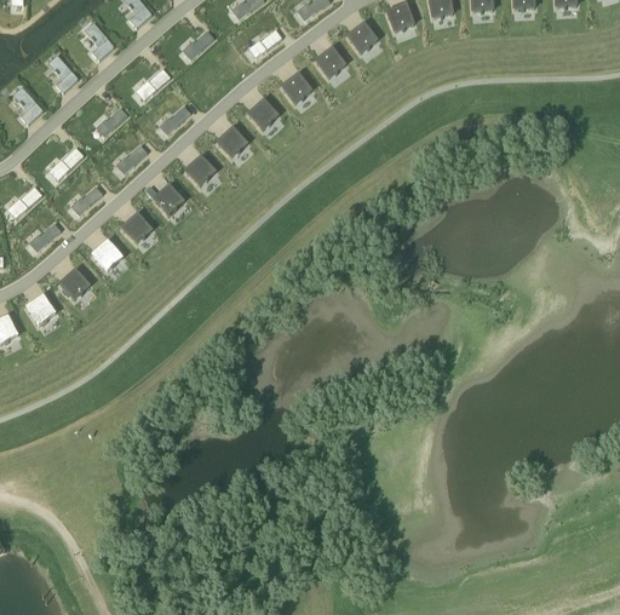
[(127,0),(130,4),(128,5),(132,10),(133,7),(137,12),(130,19),(136,27),(151,13),(139,0),(127,0)]
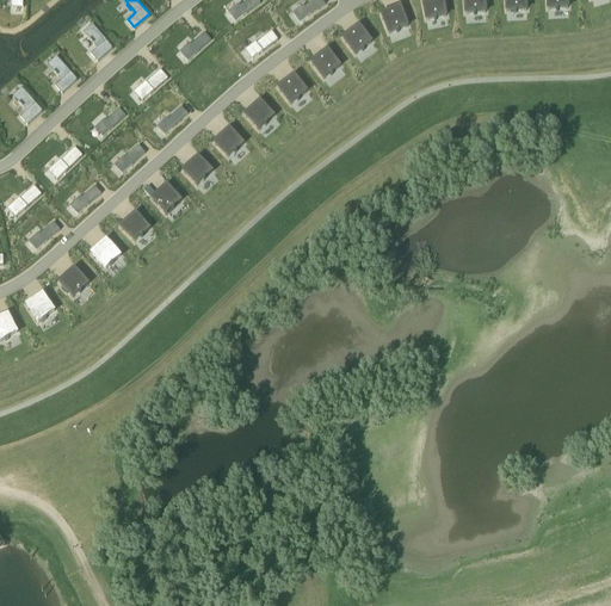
[(239,2),(229,10),(236,18),(260,0),(245,0),(240,4),(239,2)]
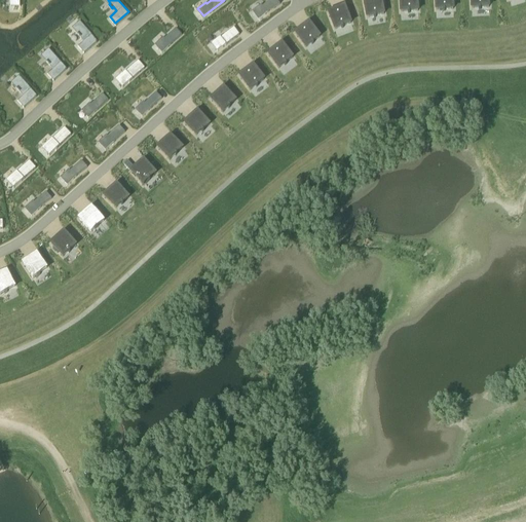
[(261,3),(253,9),(259,16),(279,1),(278,0),(267,0),(262,4),(261,3)]
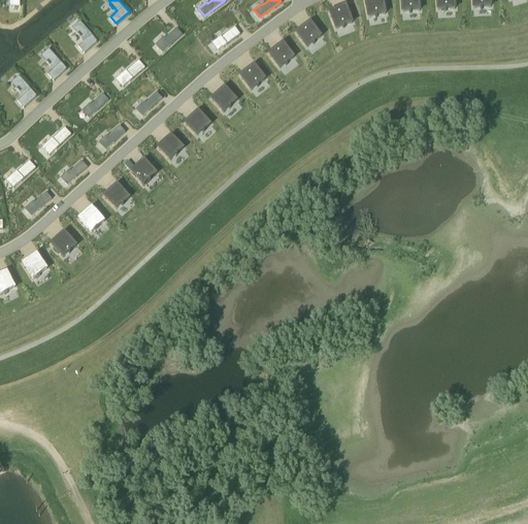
[(364,0),(367,15),(387,12),(384,0),(364,0)]
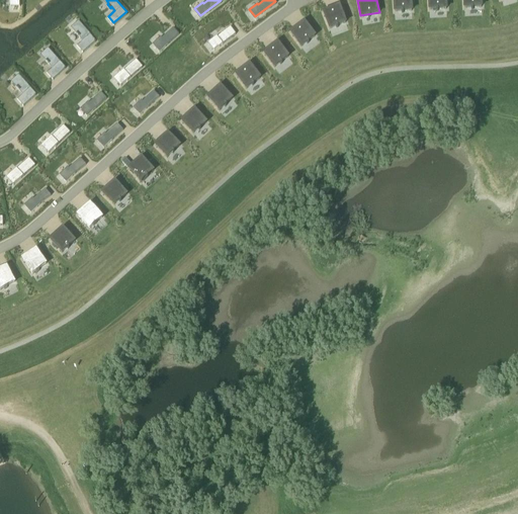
[(393,0),(394,10),(413,9),(412,0),(393,0)]
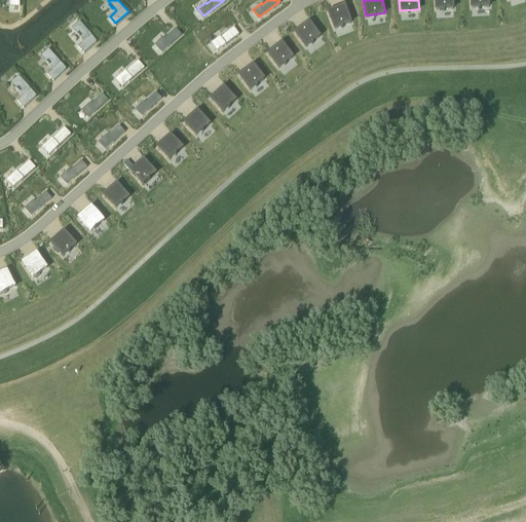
[(434,0),(435,8),(454,7),(453,0),(434,0)]
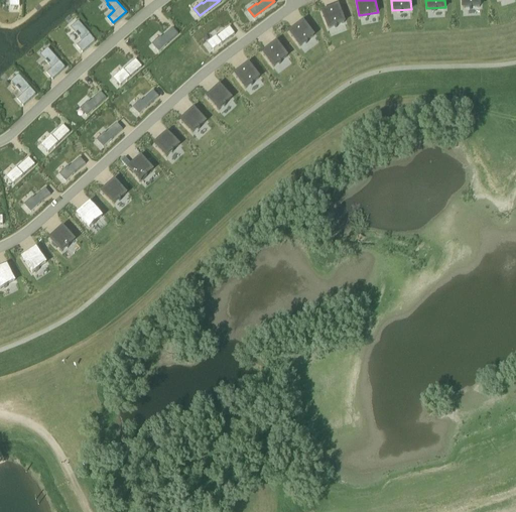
[(339,3),(320,9),(328,27),(346,20),(339,3)]
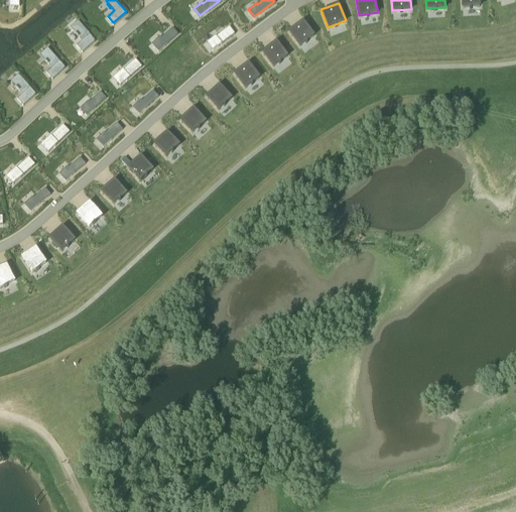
[(303,18),(288,29),(299,45),(314,34),(303,18)]
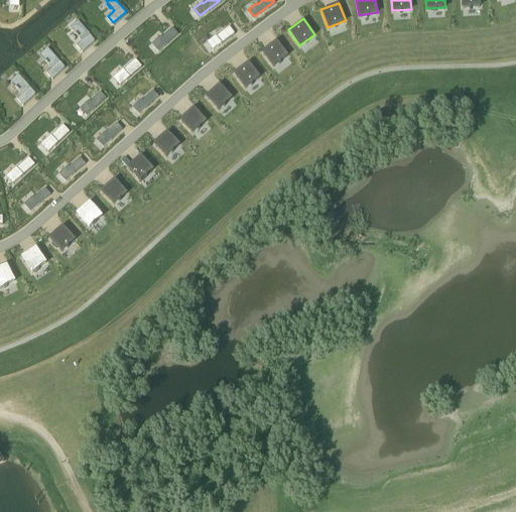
[(80,19),(73,25),(77,29),(76,30),(79,34),(80,33),(83,36),(76,42),(82,49),(95,37),(80,19)]
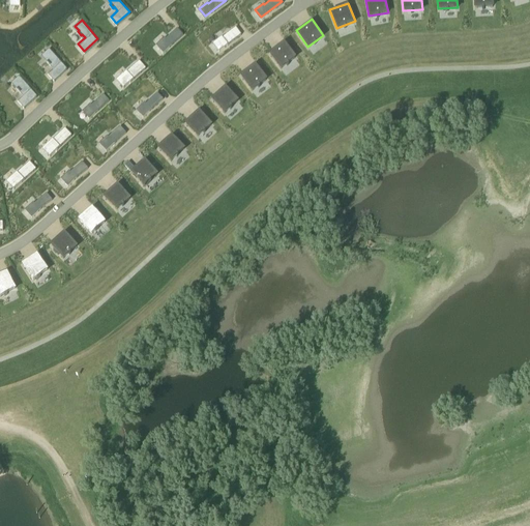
[(223,35),(214,41),(219,49),(241,32),(236,25),(223,35)]
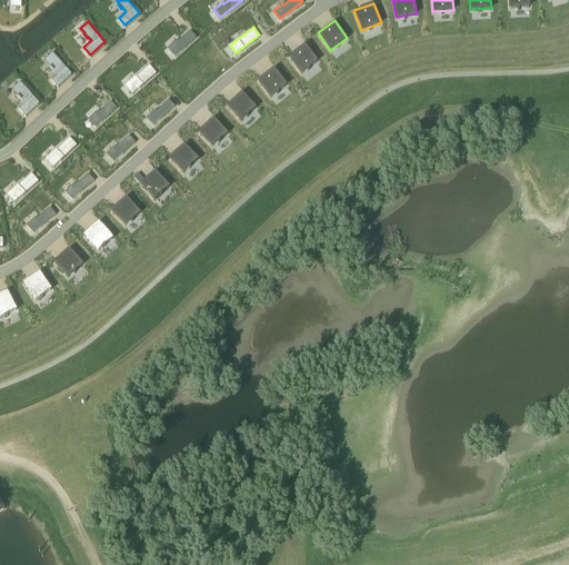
[(177,39),(169,47),(176,53),(197,35),(190,28),(178,40),(177,39)]
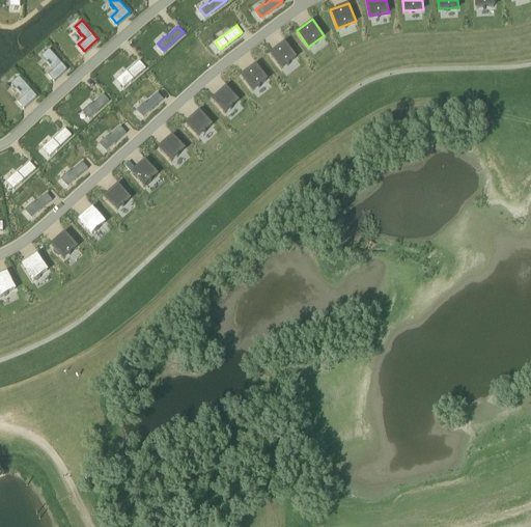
[(284,39),(269,52),(281,67),(297,56),(284,39)]
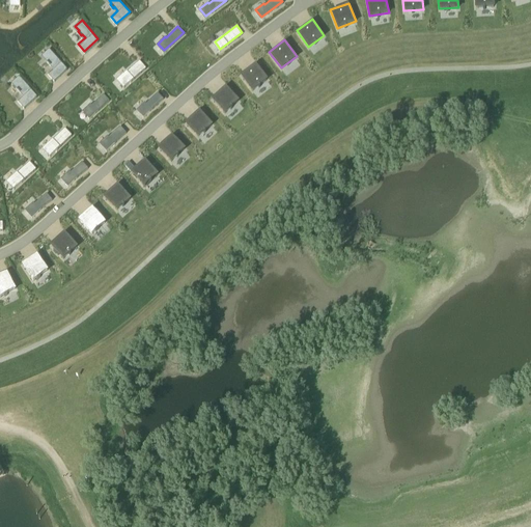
[(50,48),(44,54),(48,58),(47,60),(50,63),(51,62),(54,65),(48,72),(54,79),(66,66),(50,48)]
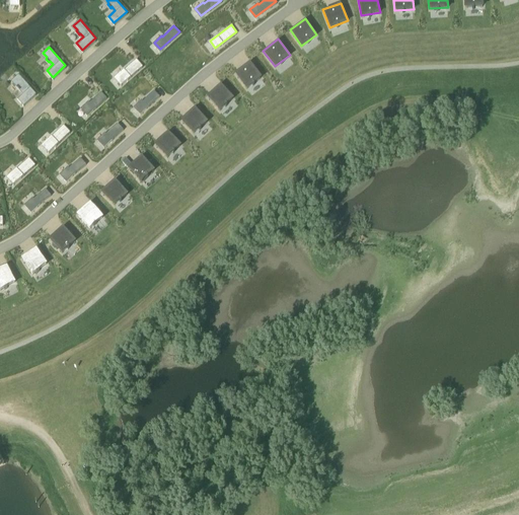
[(119,71),(120,72),(115,76),(121,83),(142,65),(136,58),(123,70),(122,69),(119,71)]
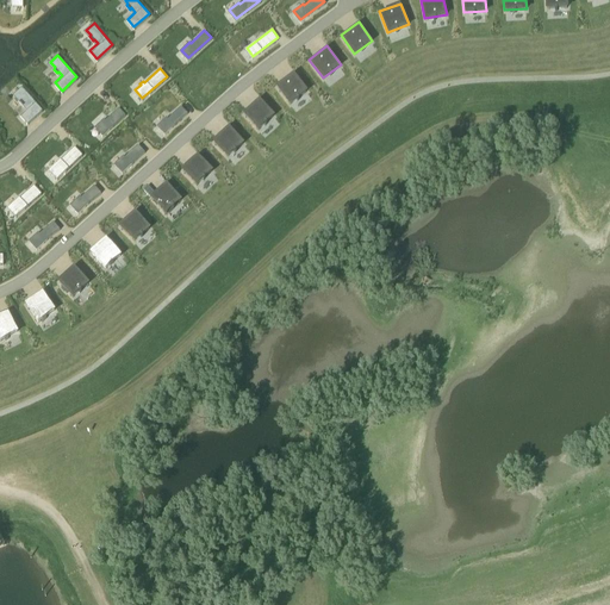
[(293,70),(275,85),(290,103),(307,89),(293,70)]
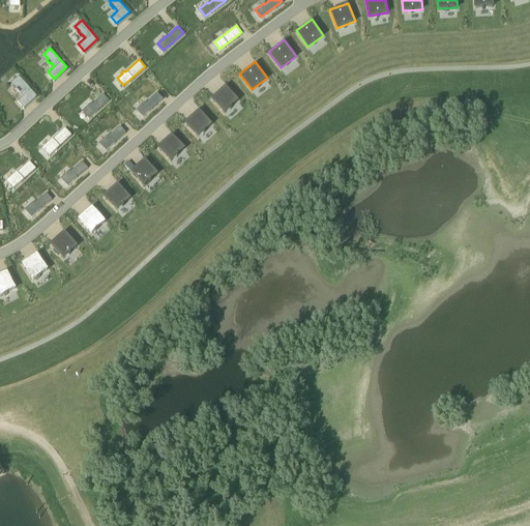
[(20,75),(13,81),(18,85),(17,87),(20,90),(21,89),(24,92),(18,98),(24,106),(36,93),(20,75)]
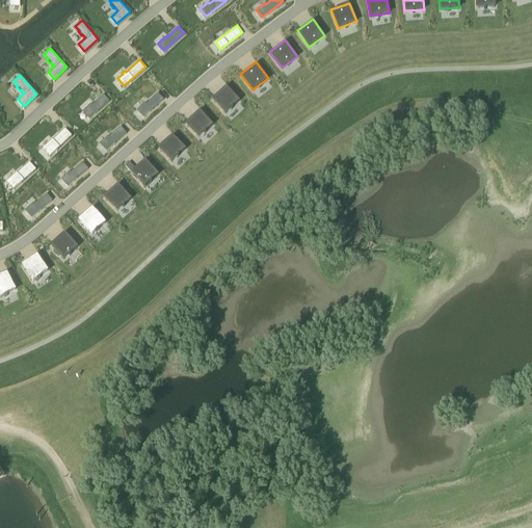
[(222,89),(210,100),(221,113),(234,103),(222,89)]
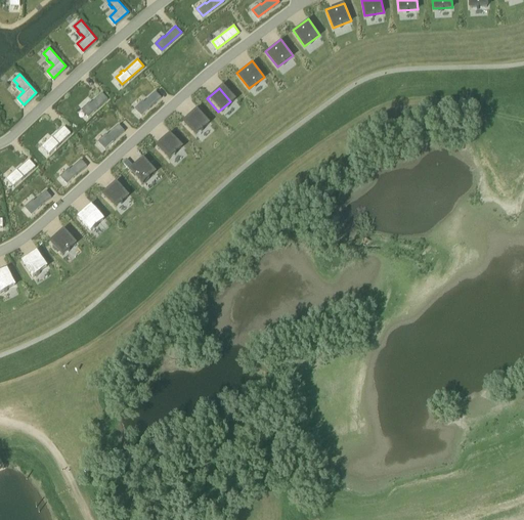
[(144,100),(143,99),(136,106),(142,114),(161,95),(156,90),(144,100)]
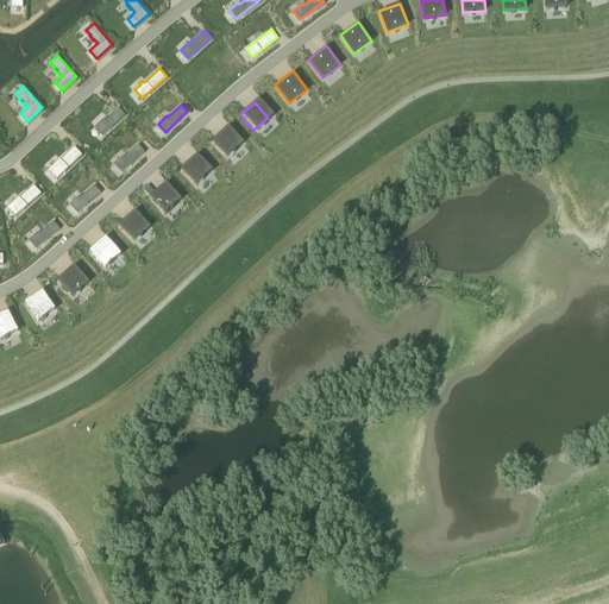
[(105,118),(96,126),(104,133),(125,113),(119,106),(106,119),(105,118)]
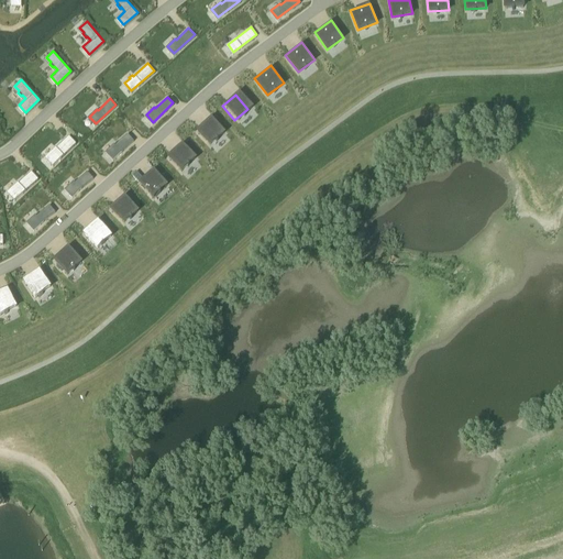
[(208,120),(195,131),(207,145),(220,133),(208,120)]
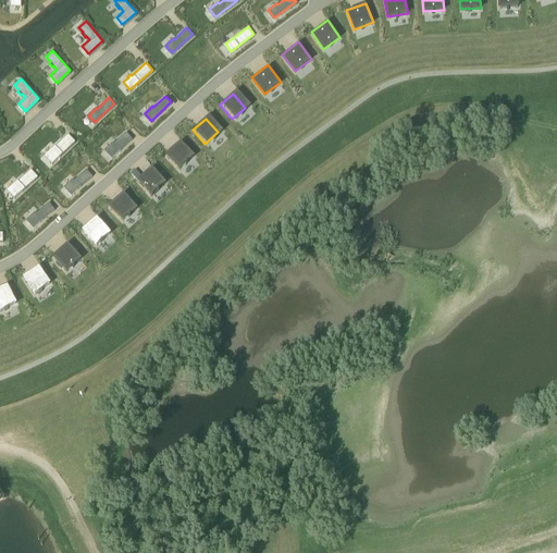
[(113,142),(106,149),(112,156),(132,137),(126,131),(114,143),(113,142)]
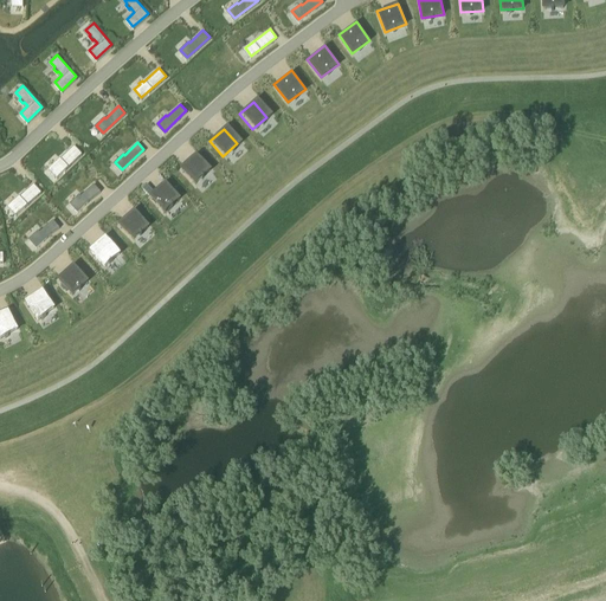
[(55,161),(56,162),(50,167),(58,175),(82,152),(75,143),(58,159),(55,161)]
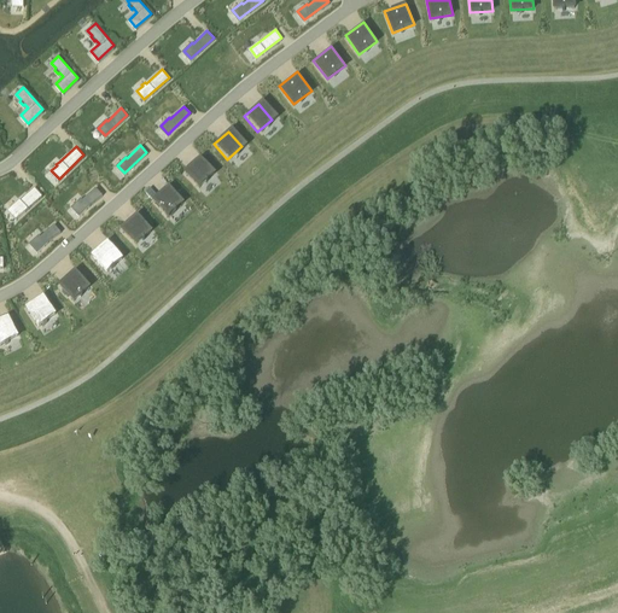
[(198,159),(184,173),(197,187),(211,174),(198,159)]
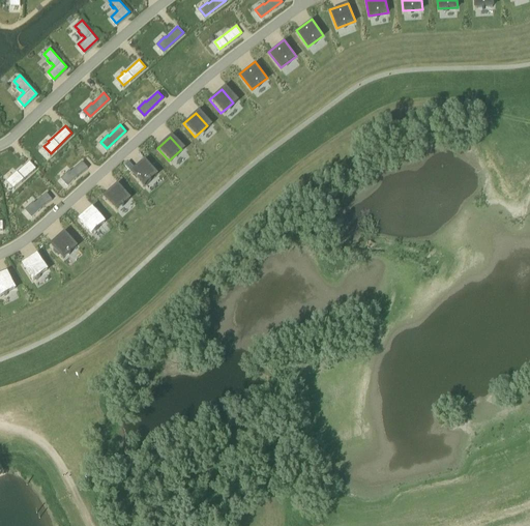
[(11,174),(12,175),(8,179),(15,186),(36,166),(29,159),(16,172),(15,172),(11,174)]
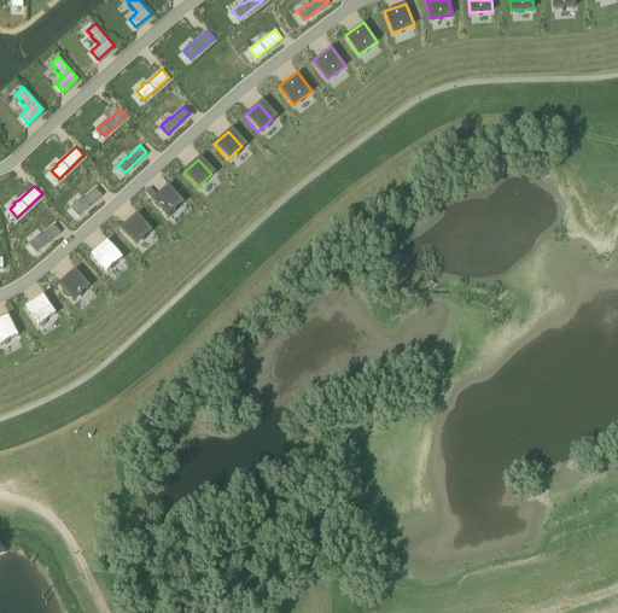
[(82,198),(81,197),(73,205),(80,214),(101,193),(95,186),(82,198)]
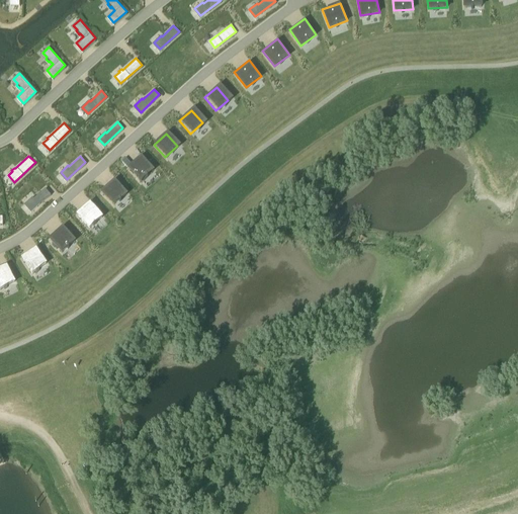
[(141,157),(128,168),(140,180),(152,169),(141,157)]
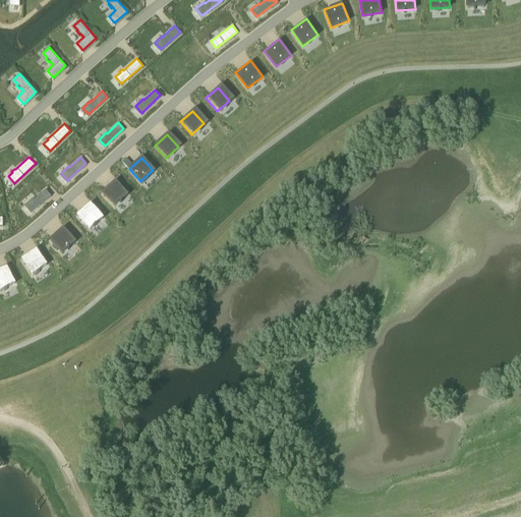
[(116,181),(103,192),(115,205),(127,193),(116,181)]
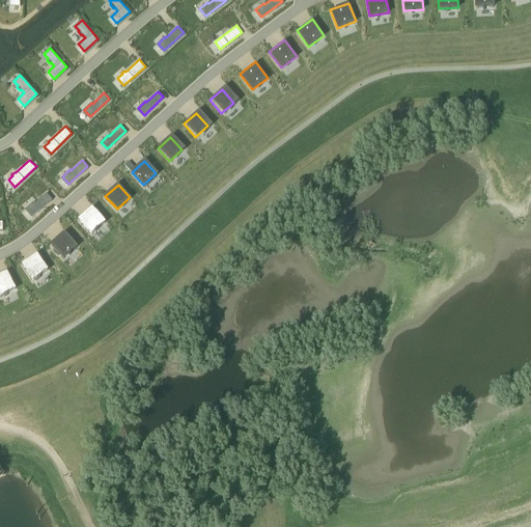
[(33,201),(26,207),(32,215),(52,197),(47,191),(34,201),(33,201)]
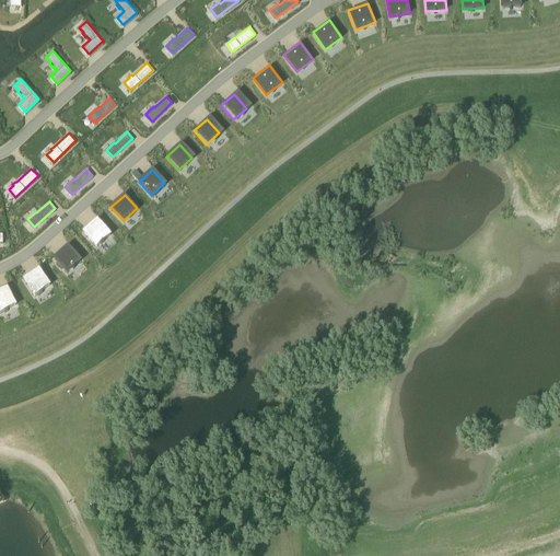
[(97,219),(84,231),(96,244),(109,233),(97,219)]
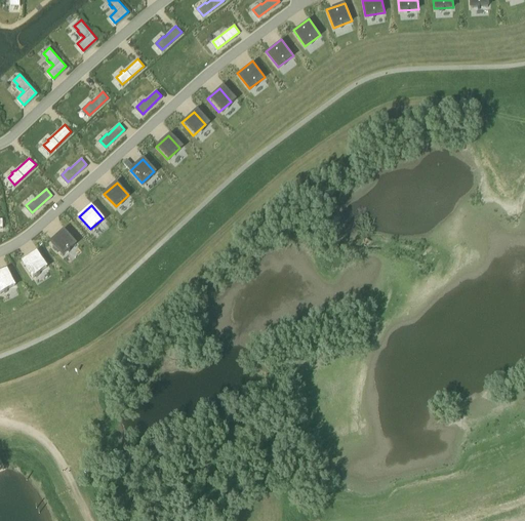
[(67,228),(53,239),(65,252),(78,241),(67,228)]
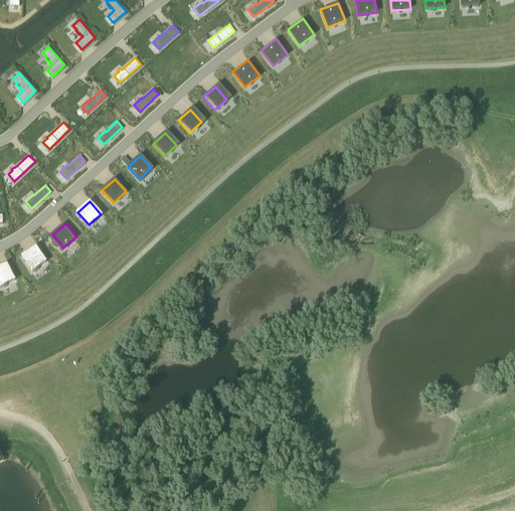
[(36,244),(21,254),(31,271),(47,261),(36,244)]
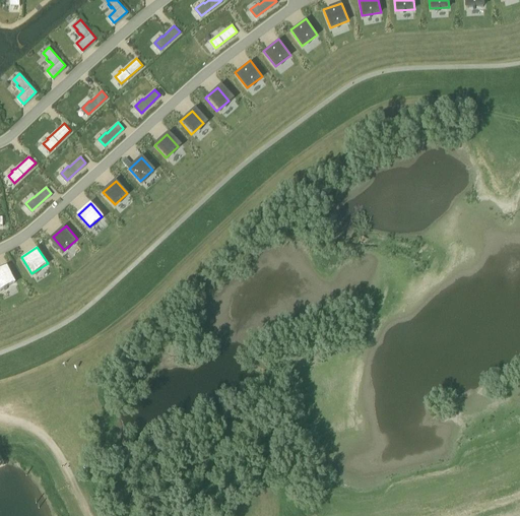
[(7,264),(0,267),(0,289),(16,282),(7,264)]
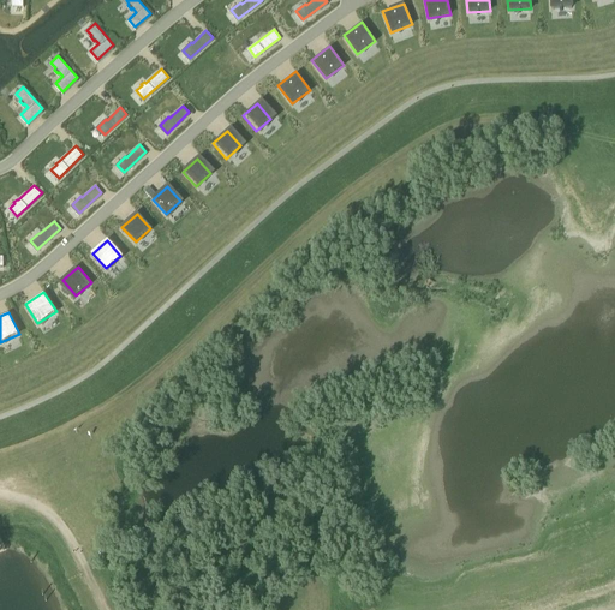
All buildings are outlined.
